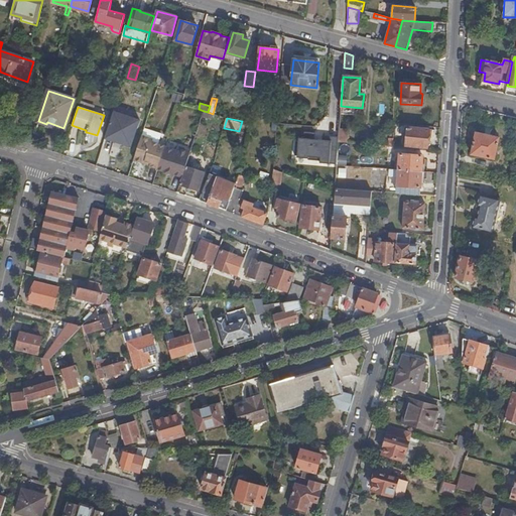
[(135,133),(109,124),(104,140),(111,142),(110,144),(129,150),(135,133)]
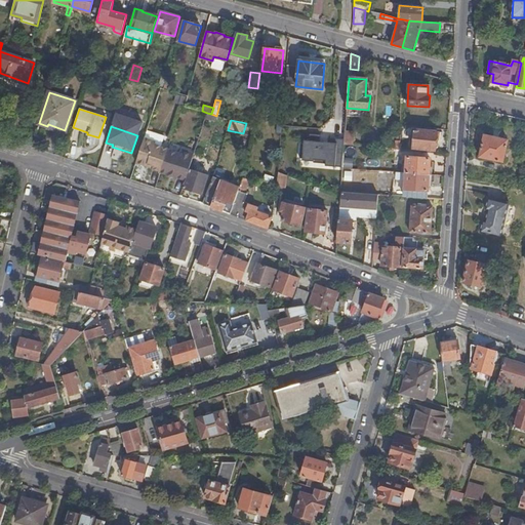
[(171,138),(147,130),(145,137),(155,142),(155,144),(167,148),(171,138)]
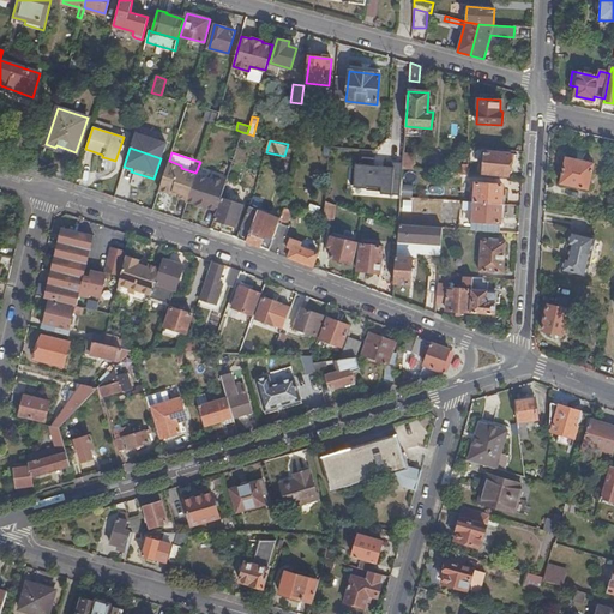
[(403,168),(411,169),(413,154),(403,152),(403,164),(403,168)]
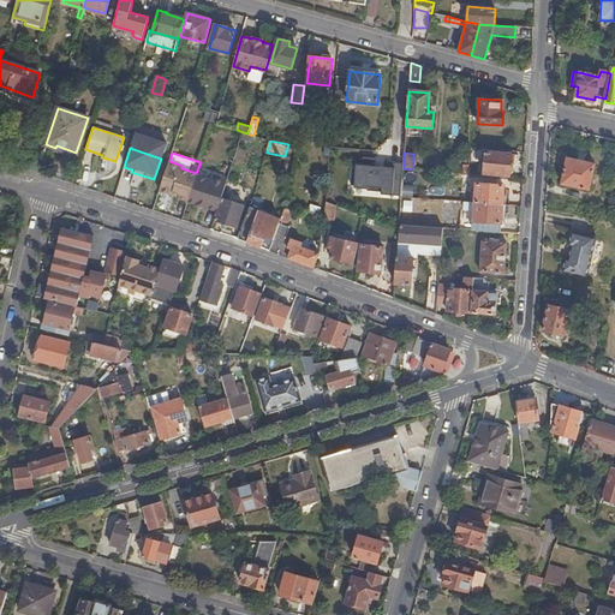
[(484,173),(509,177),(512,155),(485,153),(484,173)]
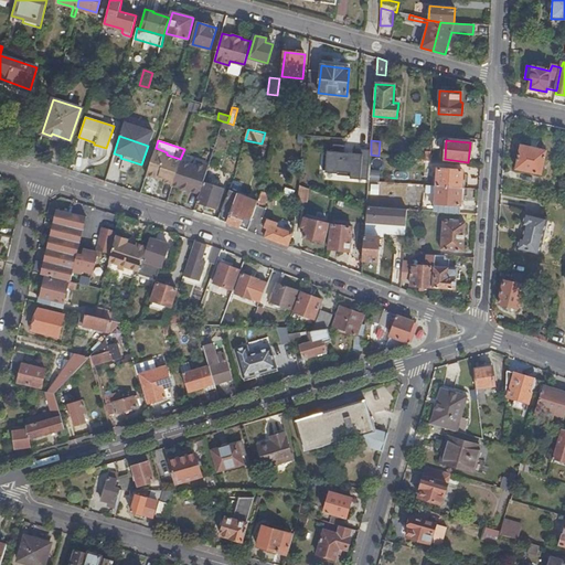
[(546,150),(521,145),(515,169),(541,174),(546,150)]
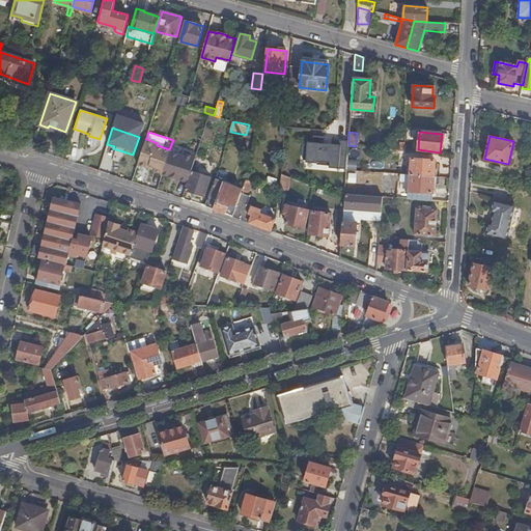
[(146,139),(137,165),(148,168),(148,166),(155,168),(154,170),(162,173),(169,149),(157,145),(157,143),(146,139)]
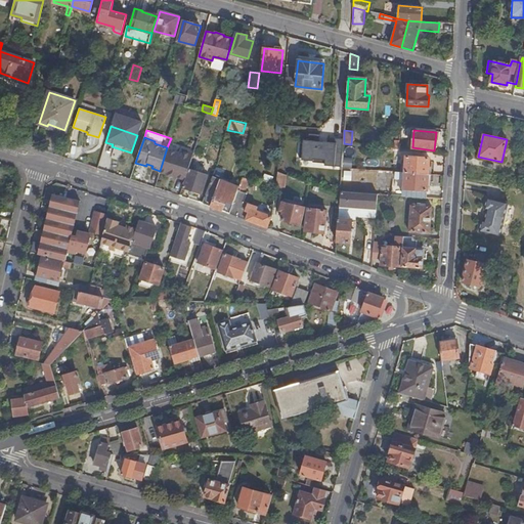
[(344,143),(344,140),(338,139),(338,144),(305,142),(304,161),(313,162),(313,160),(326,161),(325,166),(342,168),(344,143)]
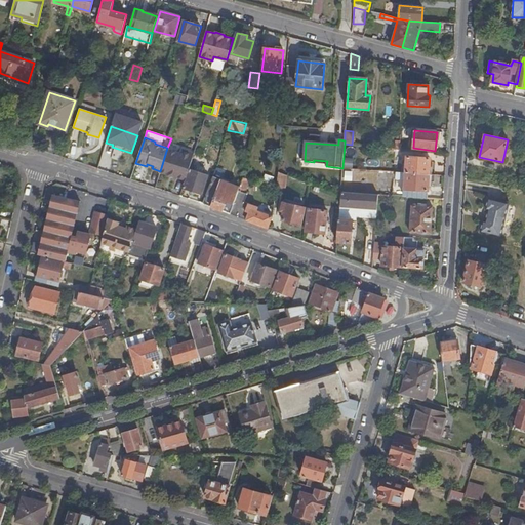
[(160,171),(160,172),(167,174),(167,175),(175,178),(176,177),(185,180),(189,169),(194,152),(180,147),(179,152),(167,148),(160,171)]
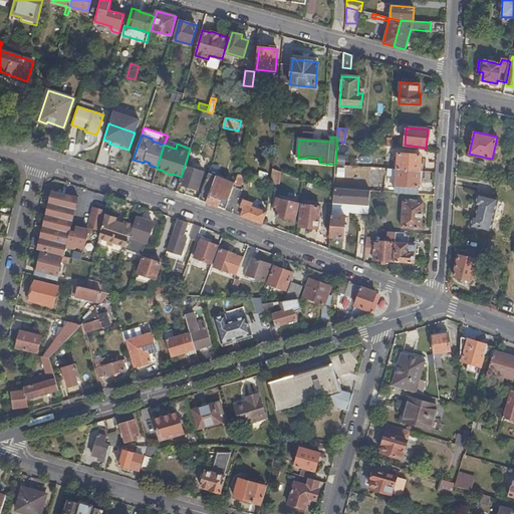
[(398,170),(420,171),(421,155),(398,154),(398,167),(398,170)]
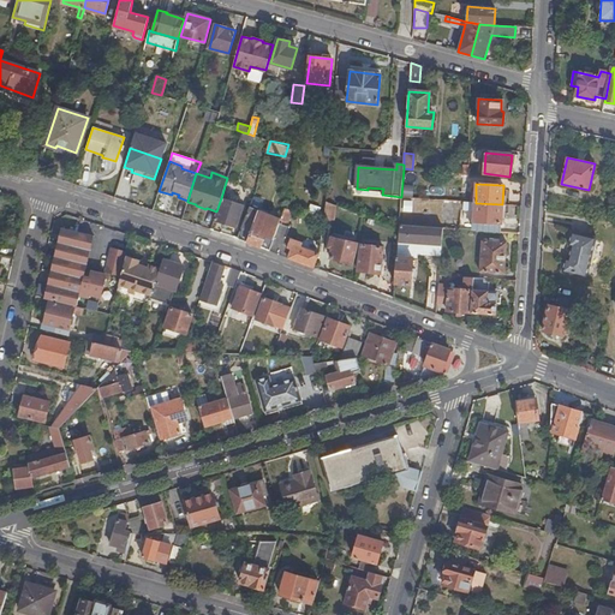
[(415,189),(405,187),(404,198),(413,198),(415,189)]
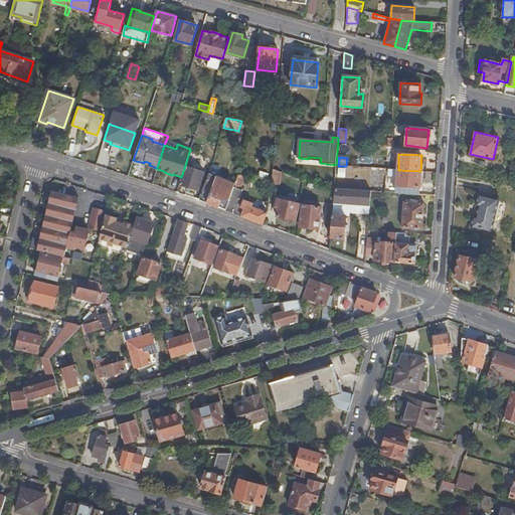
[(181,177),(179,184),(198,190),(204,172),(185,166),(181,177)]
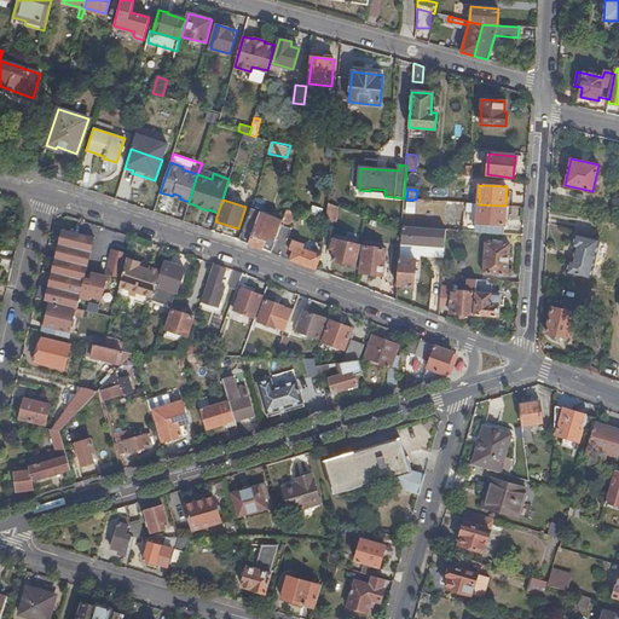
[(415,202),(405,201),(404,210),(415,212),(415,202)]
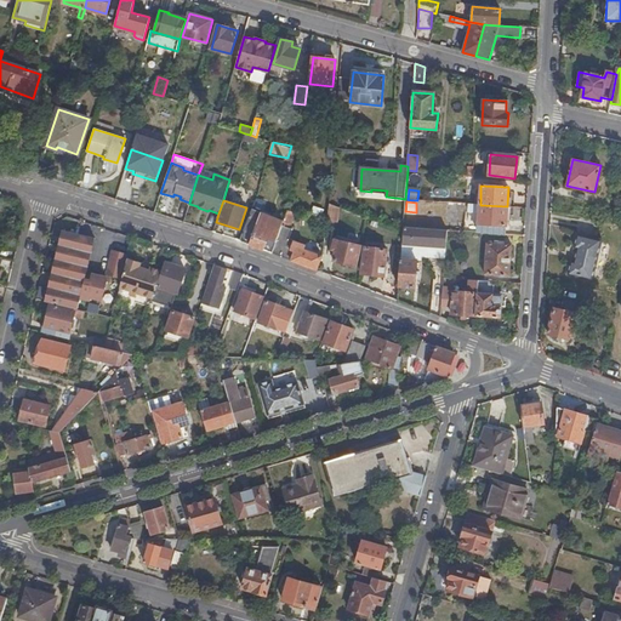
[(339,208),(329,204),(326,221),(337,222),(339,208)]
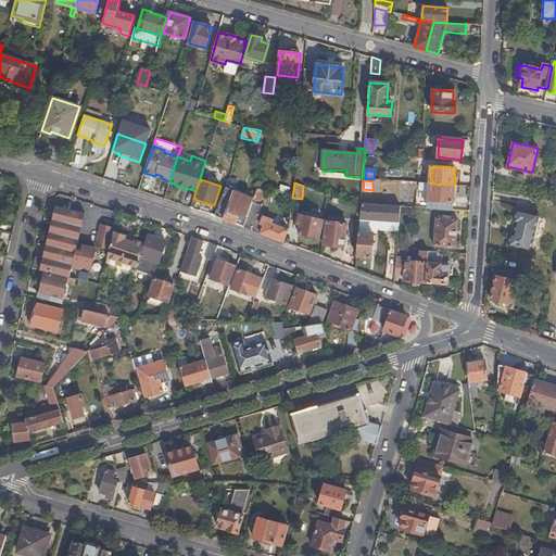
[(428,209),(452,210),(454,185),(430,184),(429,191),(428,209)]
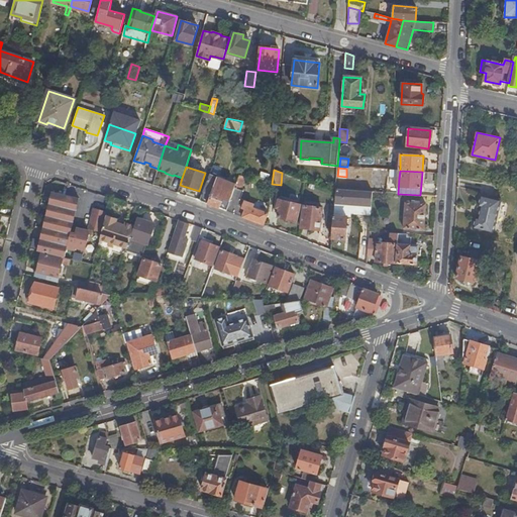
[(268,175),(259,172),(256,179),(266,182),(268,175)]
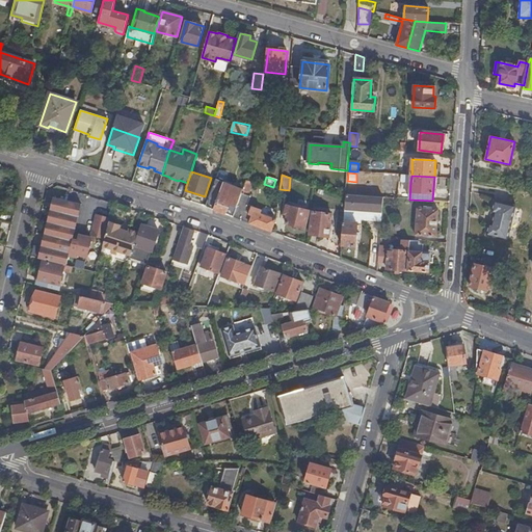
[(215,180),(205,206),(232,216),(237,205),(242,190),(215,180)]
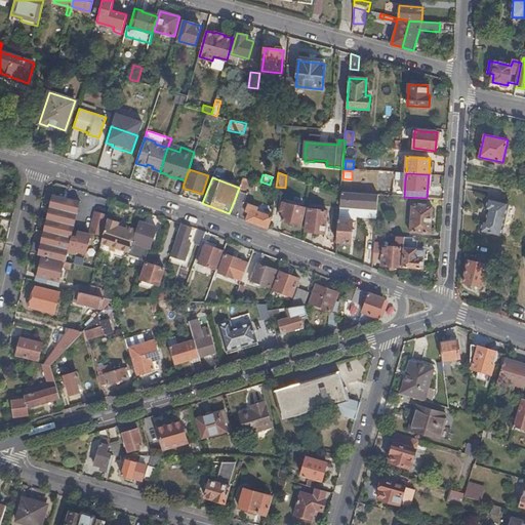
[(376,209),(377,195),(340,192),(340,196),(338,216),(349,217),(352,218),(353,211),(349,210),(349,207),(376,209)]
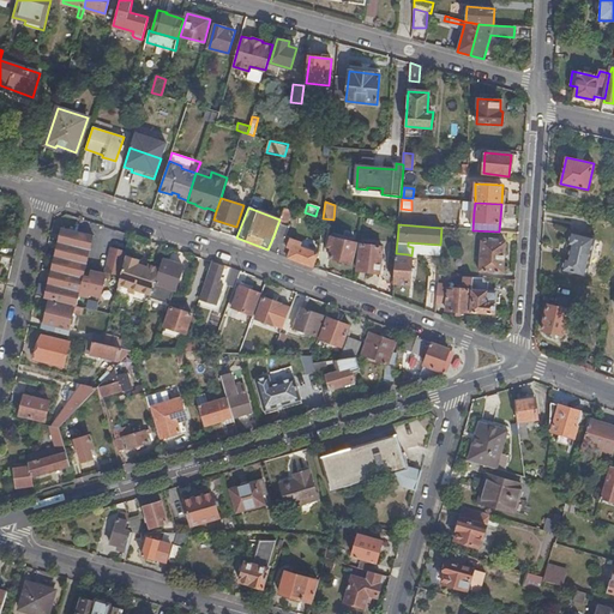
[(47,300),(66,304),(77,307),(84,278),(80,277),(84,264),(88,250),(91,235),(65,228),(61,244),(58,257),(54,271),(50,286),(47,300)]
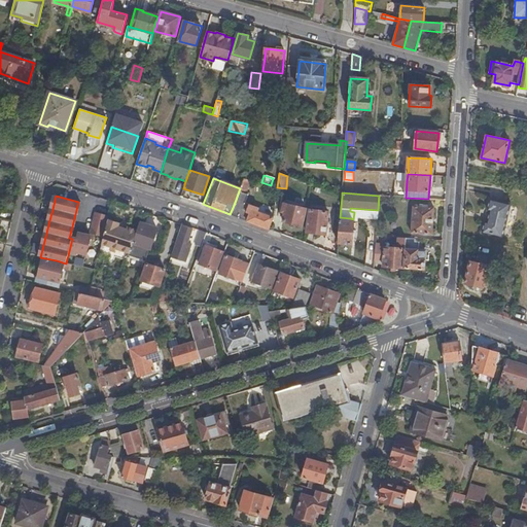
[(511,203),(490,198),(487,211),(490,212),(488,221),(484,220),(481,233),(502,238),(511,203)]
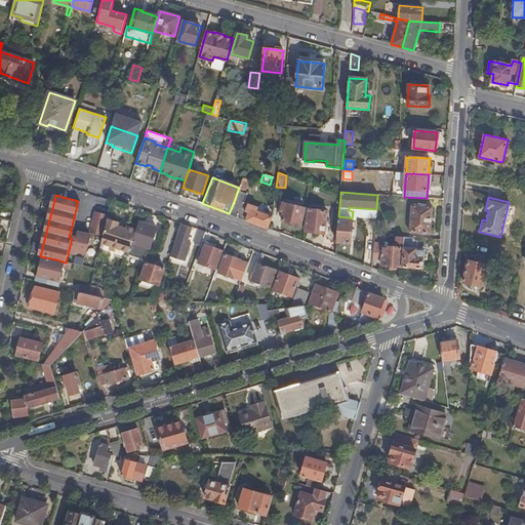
[(234,202),(229,213),(238,217),(242,205),(234,202)]
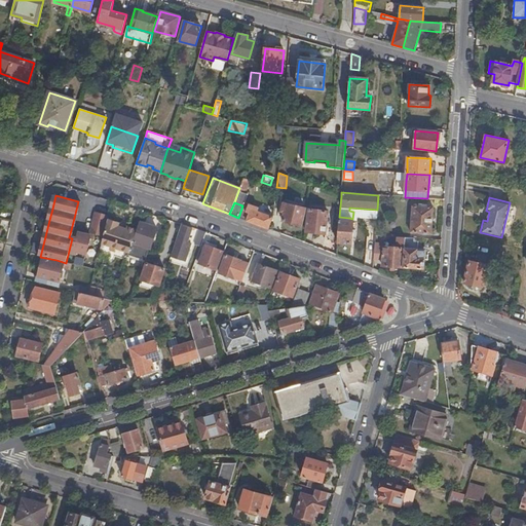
[(283,221),(301,226),(305,209),(287,203),(283,221)]
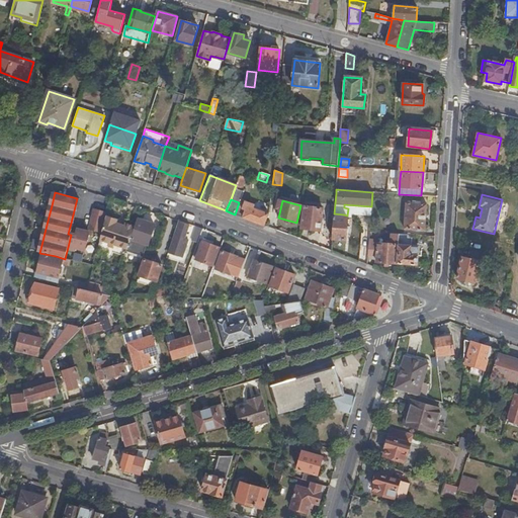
[(404,229),(425,231),(427,204),(406,203),(404,229)]
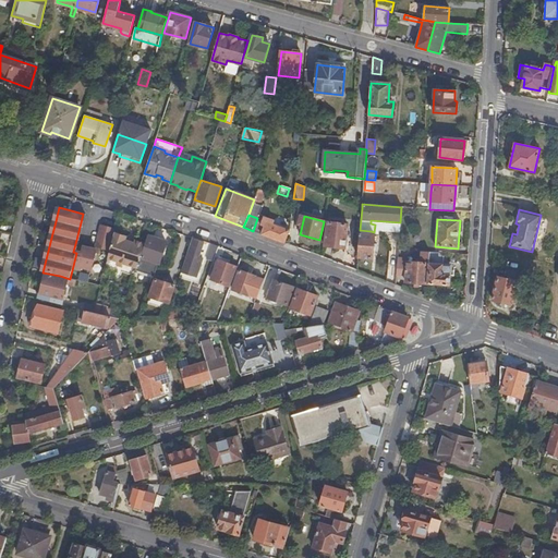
[(264,220),(258,233),(284,242),(289,230),(264,220)]
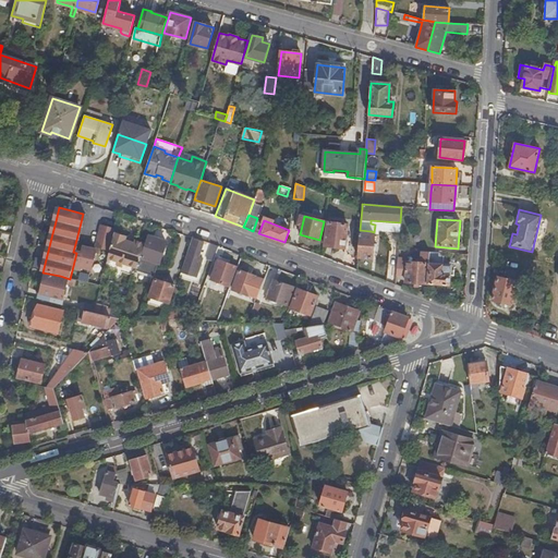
[(325,246),(344,249),(348,225),(327,222),(325,246)]
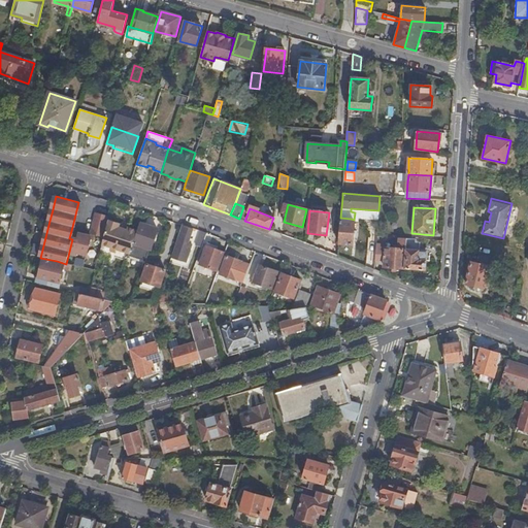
[(108,219),(109,217),(95,212),(91,227),(105,231),(108,219)]
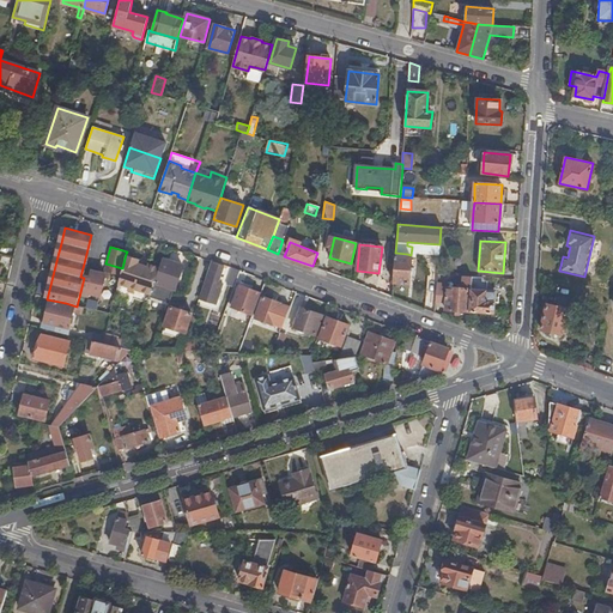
[(139,259),(126,254),(122,268),(117,284),(150,295),(153,283),(159,267),(147,262),(146,266),(138,262),(139,260),(139,259)]
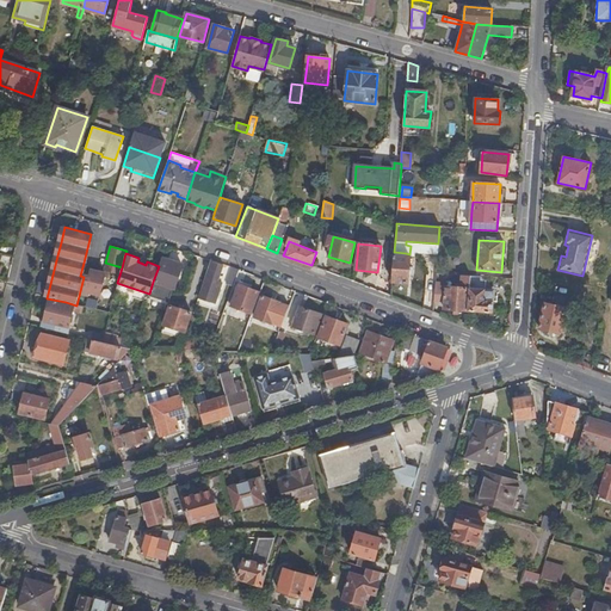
[(407,283),(409,257),(394,255),(392,282),(407,283)]
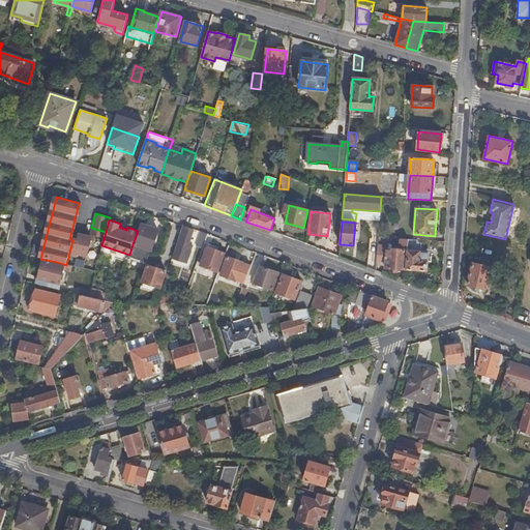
[(141,224),(135,244),(150,249),(157,230),(141,224)]
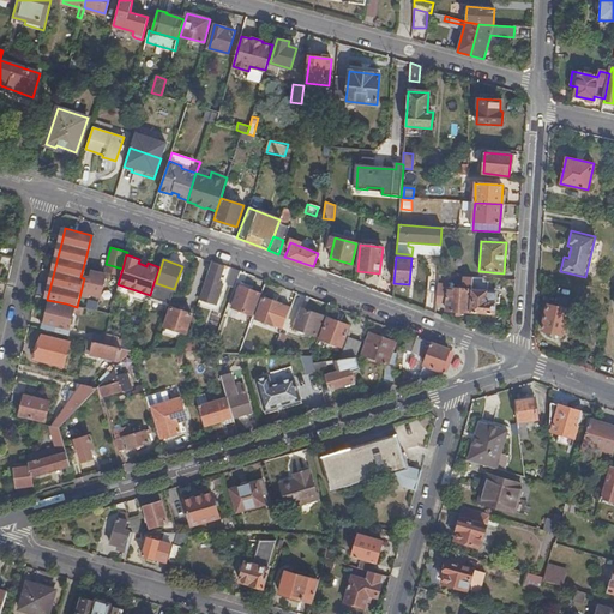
[(214,262),(209,274),(203,290),(220,295),(223,284),(218,283),(224,265),(214,262)]
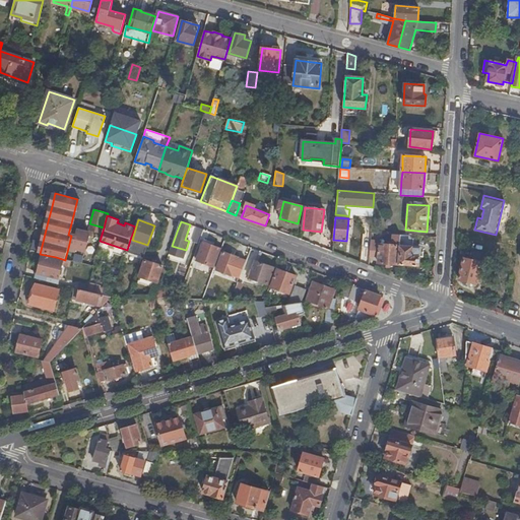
[(198,244),(203,230),(197,228),(192,242),(198,244)]
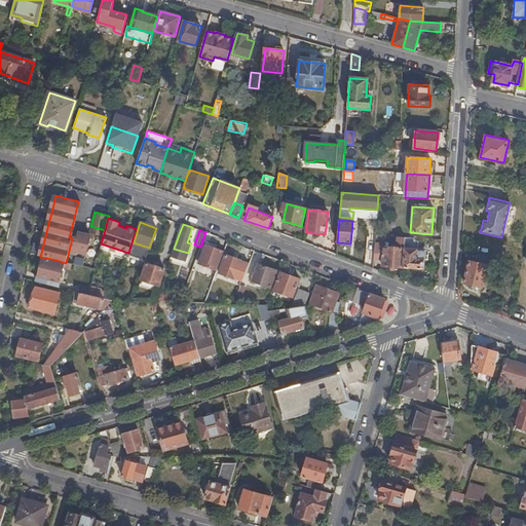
[(85,255),(89,235),(78,232),(77,238),(73,236),(69,250),(85,255)]
